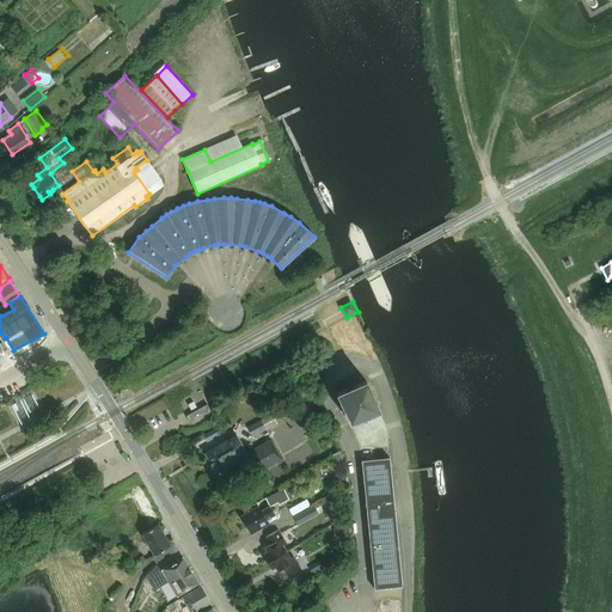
[(366,380),(336,392),(349,421),(378,410),(366,380)]
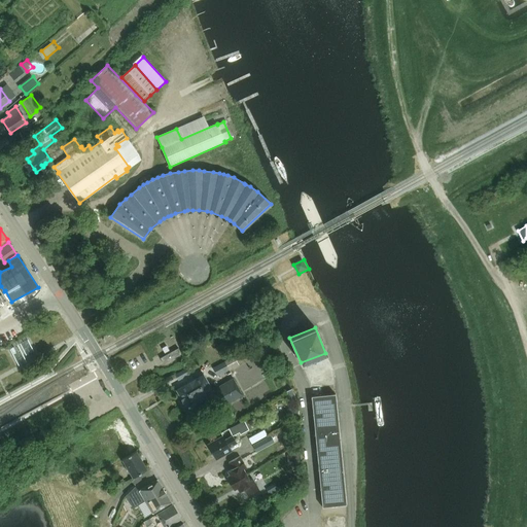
[(236,341),(234,342),(236,345),(247,340),(245,336),(242,338),(240,335),(234,338),(236,341)]
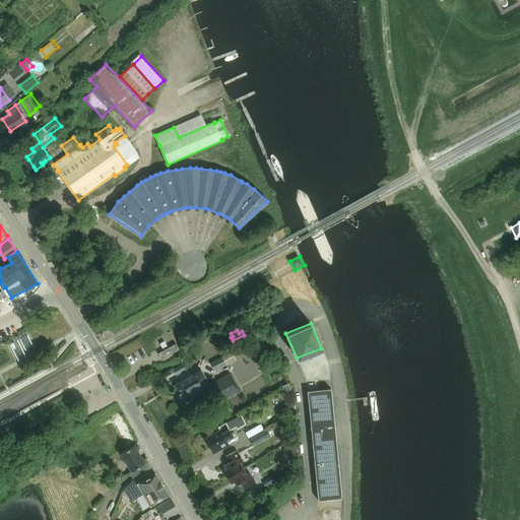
[(161,360),(180,349),(176,343),(158,353),(161,360)]
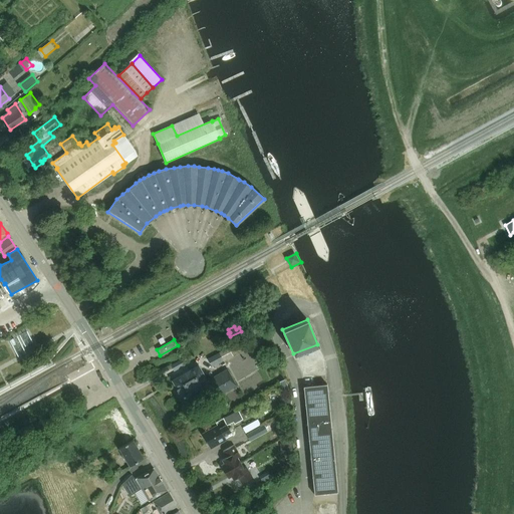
[(208,359),(212,366),(223,360),(219,353),(208,359)]
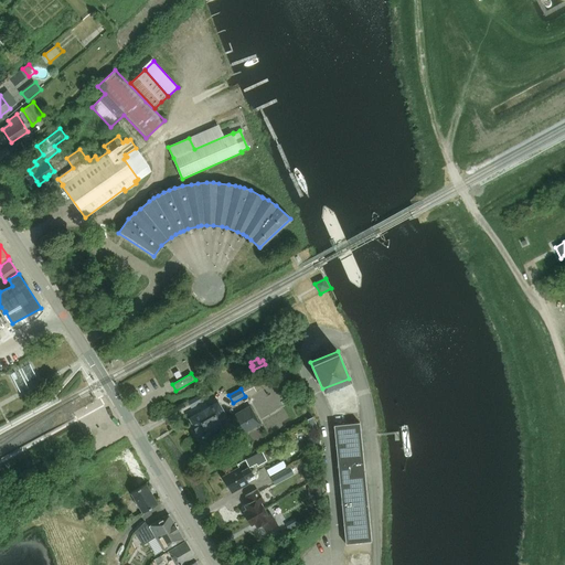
[(199,395),(188,402),(192,408),(203,402),(199,395)]
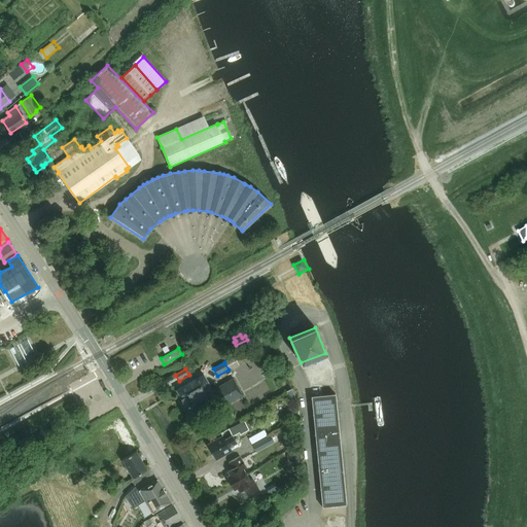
[(212,390),(204,376),(196,380),(195,380),(185,385),(186,385),(178,390),(182,398),(181,399),(185,405),(190,414),(216,399),(220,408),(242,395),(234,379),(212,390)]
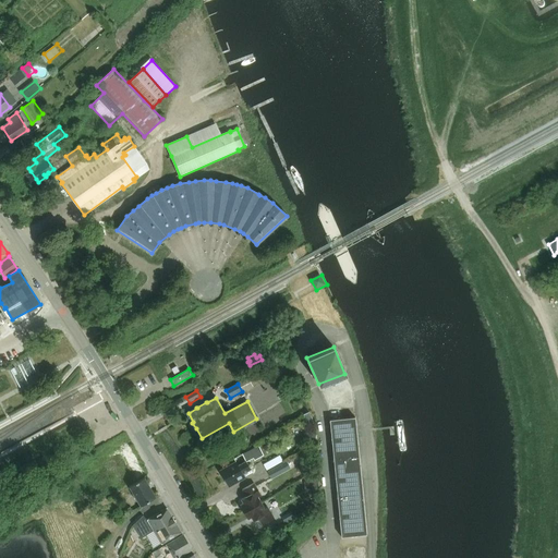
[(308,425),(314,423),(310,412),(304,414),(308,425)]
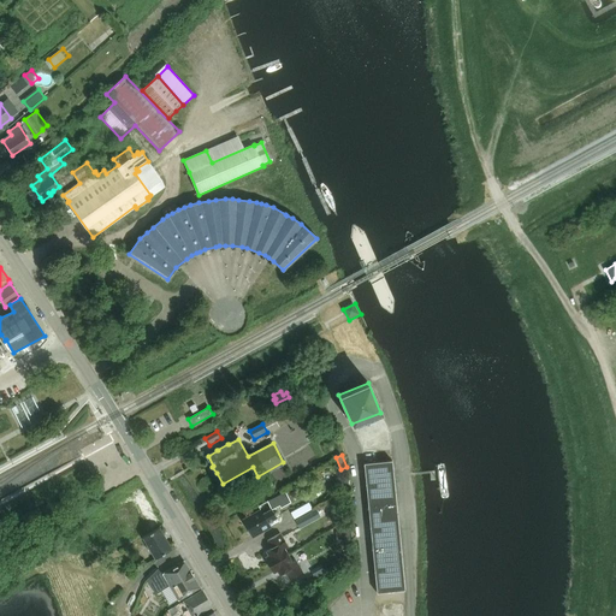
[(365,465),(371,528),(377,593),(406,591),(392,462),(365,465)]
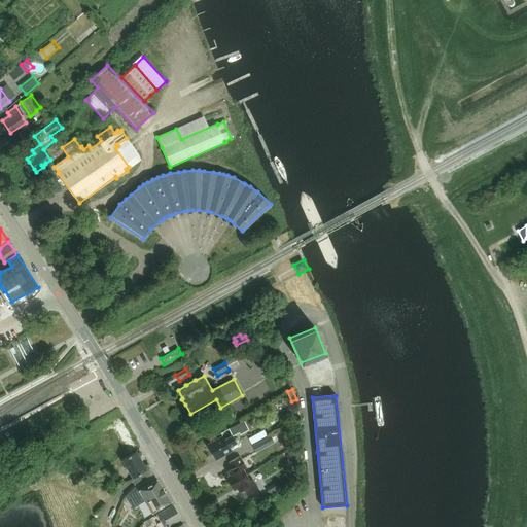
[(299,409),(288,410),(288,419),(300,418),(299,409)]
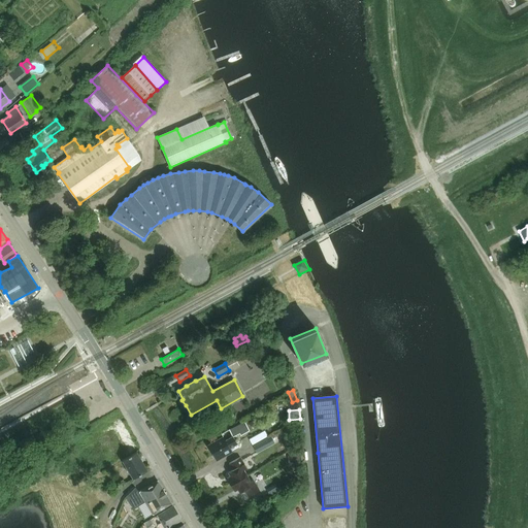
[(232,427),(236,436),(252,430),(248,421),(232,427)]
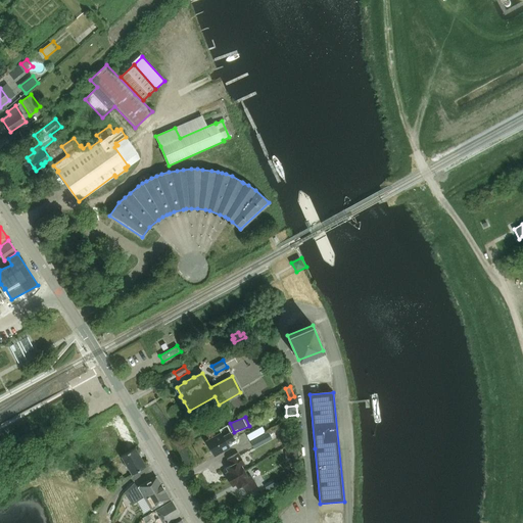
[(222,433),(207,441),(215,455),(237,442),(232,433),(231,432),(224,436),(222,433)]
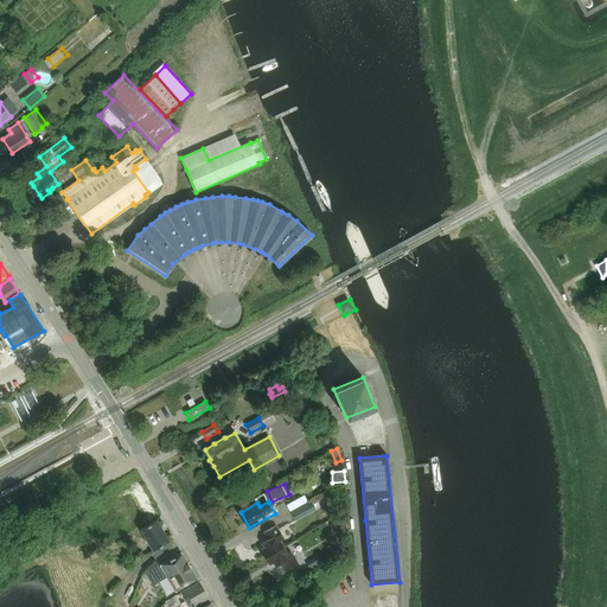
[(292,515),(296,522),(317,511),(312,503),(292,515)]
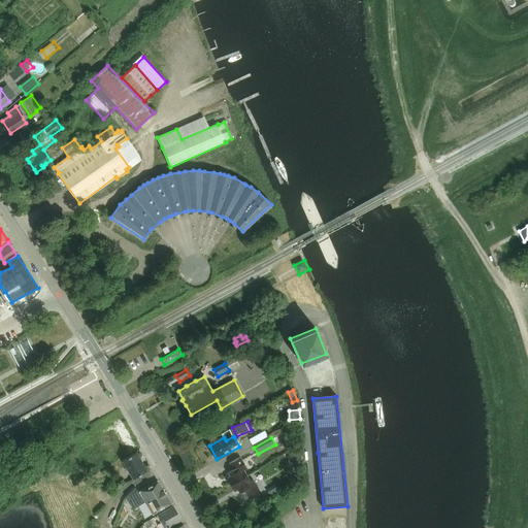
[(133,479),(146,470),(136,453),(123,461),(133,479)]
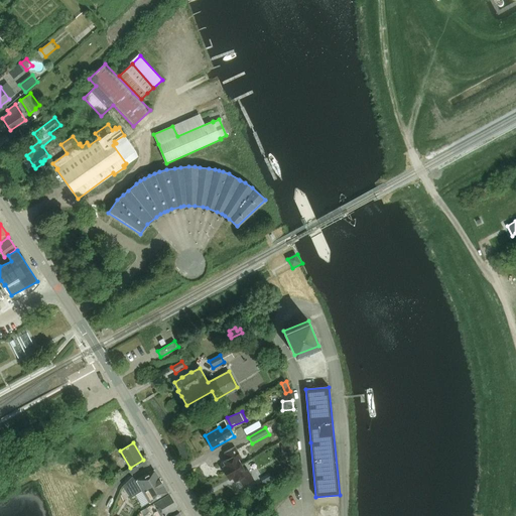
[(294,444),(281,445),(282,457),(294,456),(294,444)]
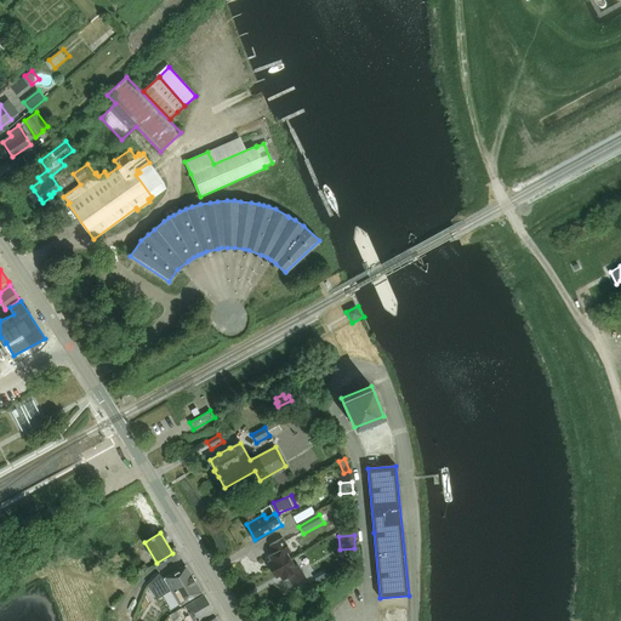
[(272,569),(291,559),(288,553),(290,552),(283,537),(269,545),(274,552),(268,556),(271,560),(267,562),(272,569)]
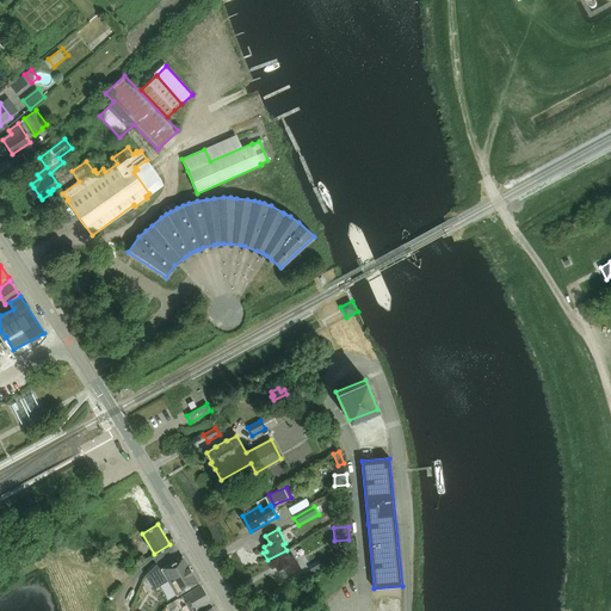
[(287,550),(267,560),(272,568),(276,566),(278,571),(283,567),(288,574),(300,568),(292,554),(290,556),(287,550)]
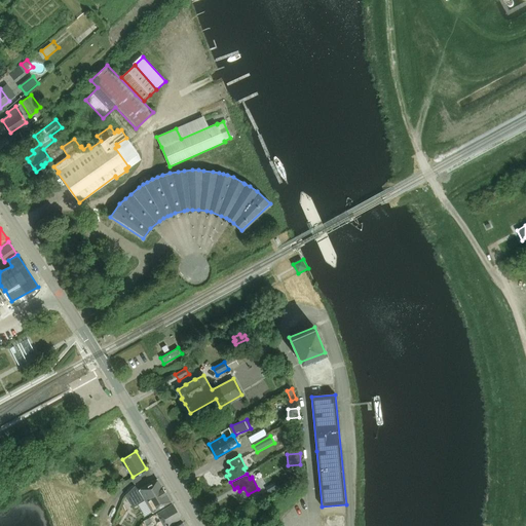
[(134,505),(145,499),(152,513),(171,501),(157,479),(139,490),(138,487),(137,486),(125,492),(134,505)]
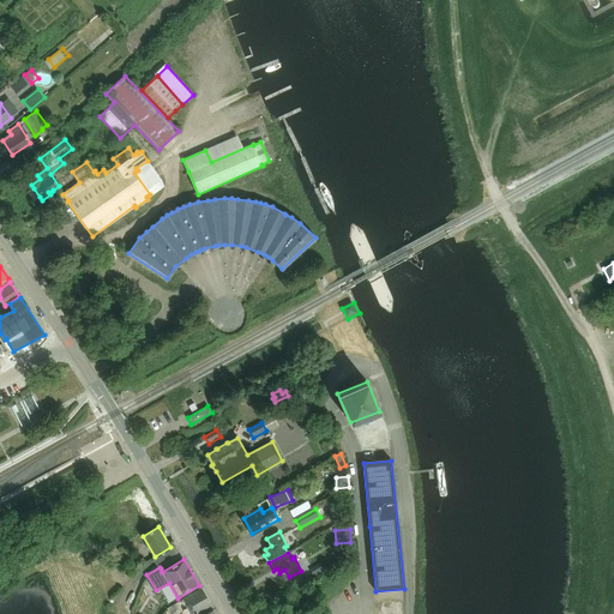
[(187,607),(186,608),(187,609),(188,608),(192,613),(194,613),(210,605),(200,589),(184,600),(187,607)]
